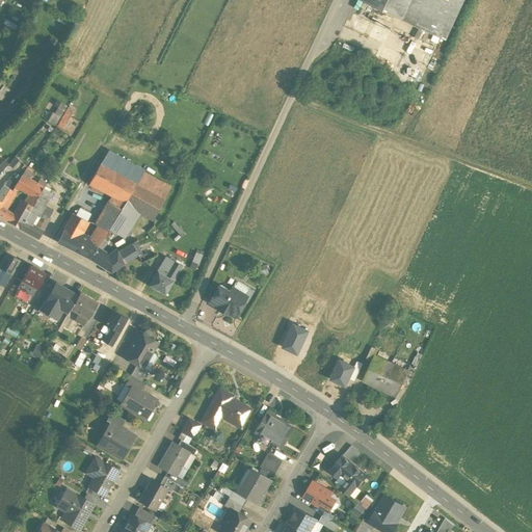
[(365,0),(365,2),(403,20),(411,0),(365,0)]
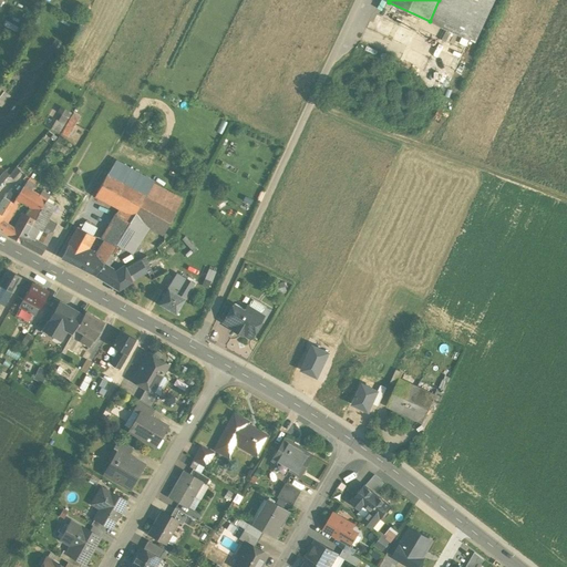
[(439,0),(430,21),(463,37),(470,40),(487,0),(439,0)]
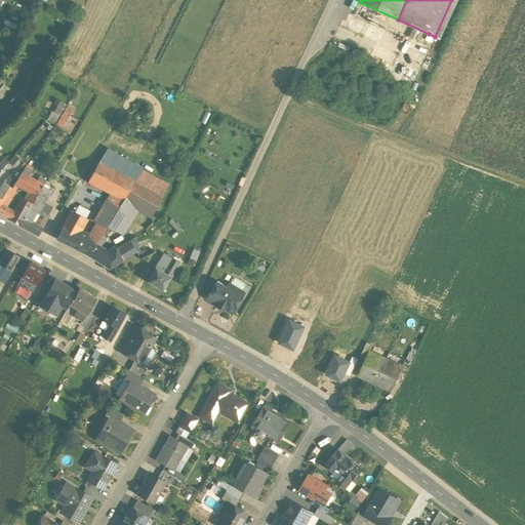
[(435,37),(429,34),(426,40),(432,42),(435,37)]
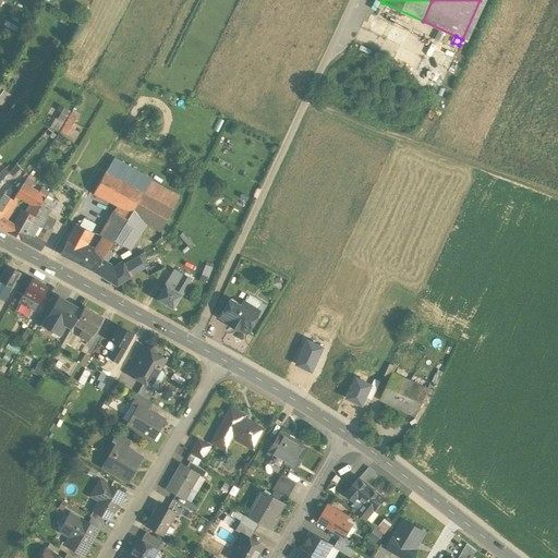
[(58,51),(48,45),(43,55),(51,61),(58,51)]
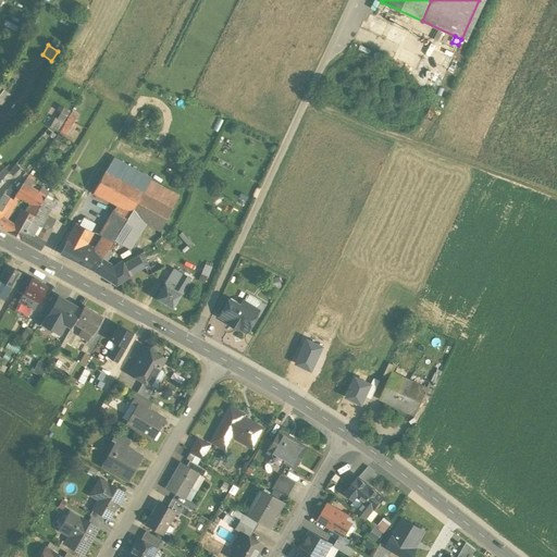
[(73,111),(60,132),(66,136),(78,115),(73,111)]
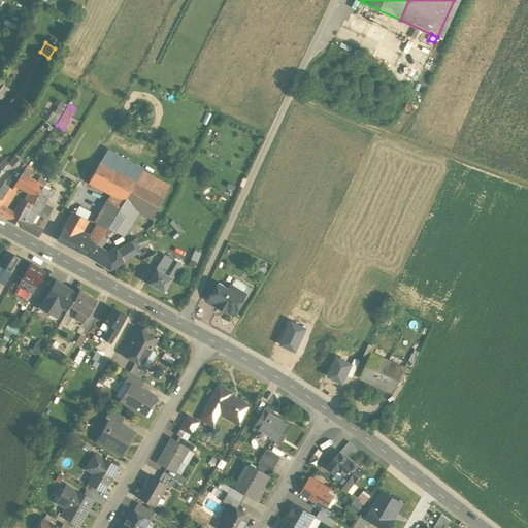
[(56,107),(48,121),(54,124),(62,110),(56,107)]
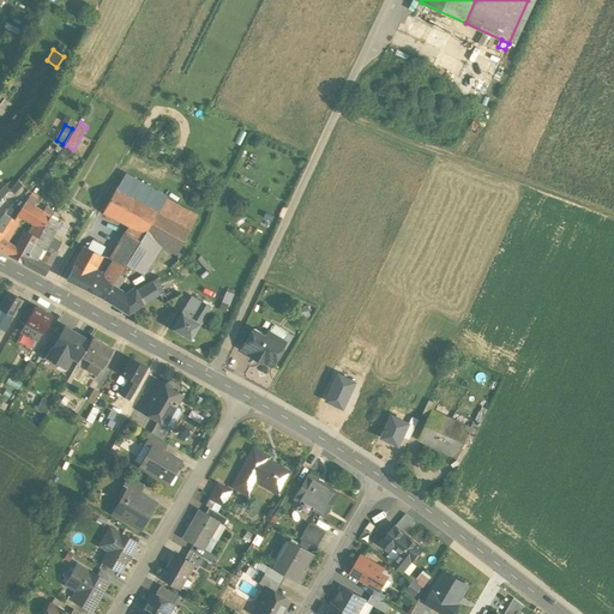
[(197,216),(124,178),(115,190),(103,211),(128,226),(142,233),(144,234),(162,245),(178,253),(197,216)]
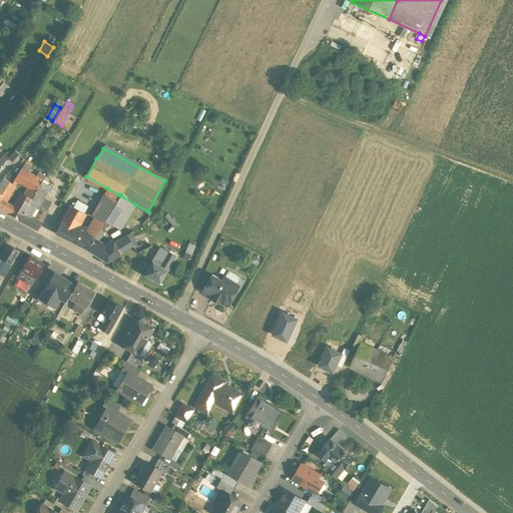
[(5,155),(0,159),(0,167),(9,158),(5,155)]
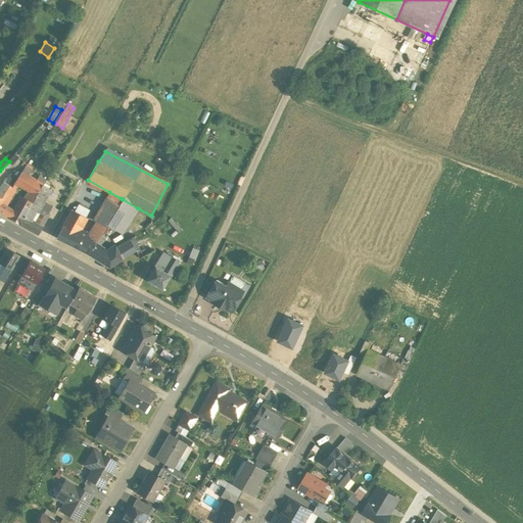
[(33,170),(27,165),(21,172),(29,177),(33,170)]
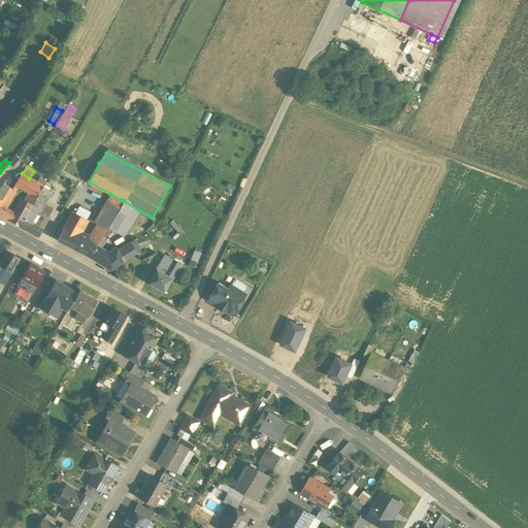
[(22,173),(14,185),(19,187),(29,193),(36,198),(42,189),(42,188),(36,183),(29,178),(22,173)]
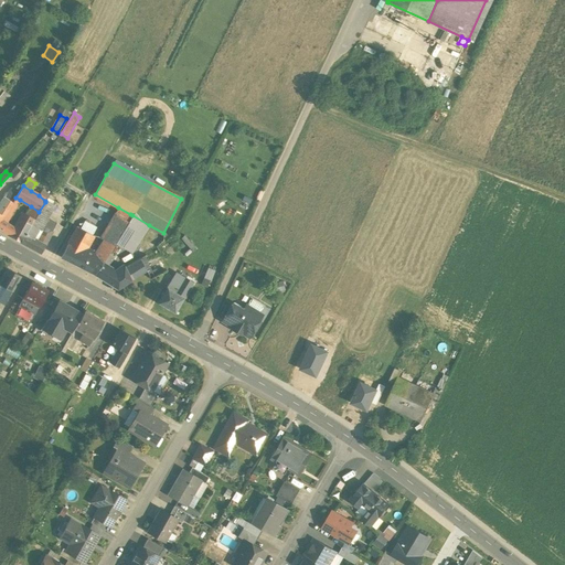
[(50,195),(42,190),(39,195),(45,201),(46,201),(50,195)]
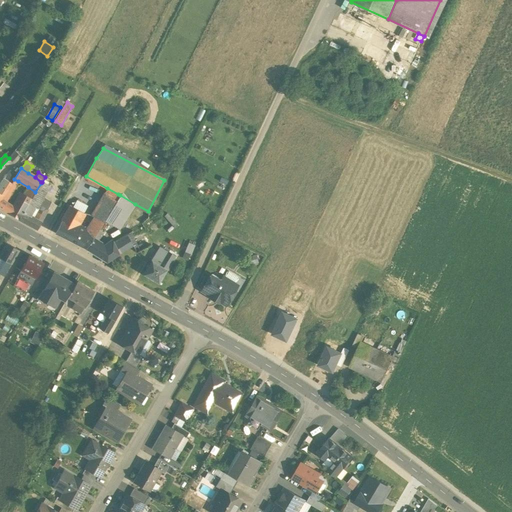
[(11,184),(4,179),(2,182),(0,184),(0,185),(8,190),(9,187),(11,184)]
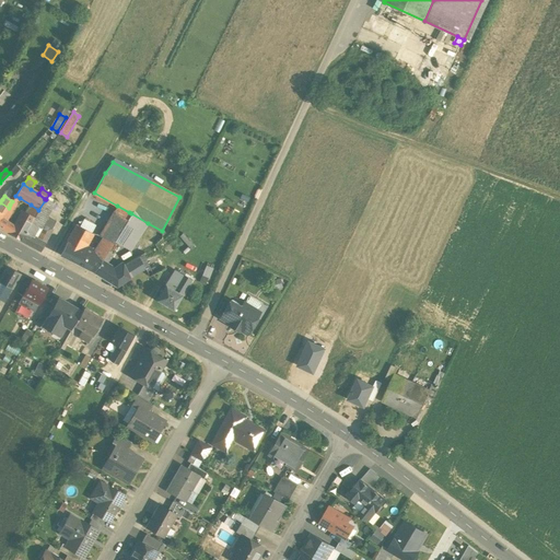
[(48,218),(55,206),(45,200),(38,210),(34,219),(31,224),(42,230),(48,218)]
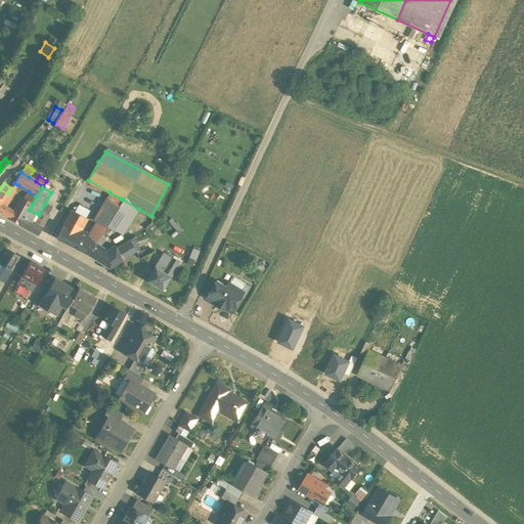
[(29,191),(25,201),(32,205),(36,197),(29,191)]
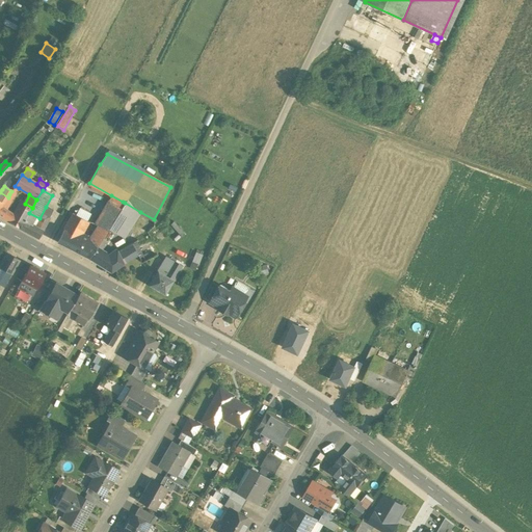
[(123,202),(111,195),(108,201),(121,209),(125,203),(123,202)]
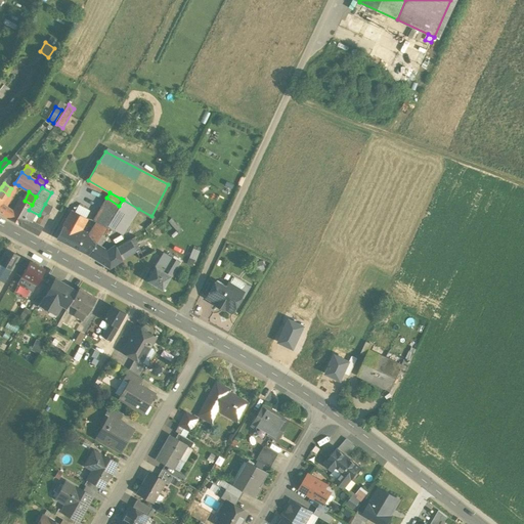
[(119,206),(106,198),(93,221),(96,223),(105,228),(106,226),(119,206)]
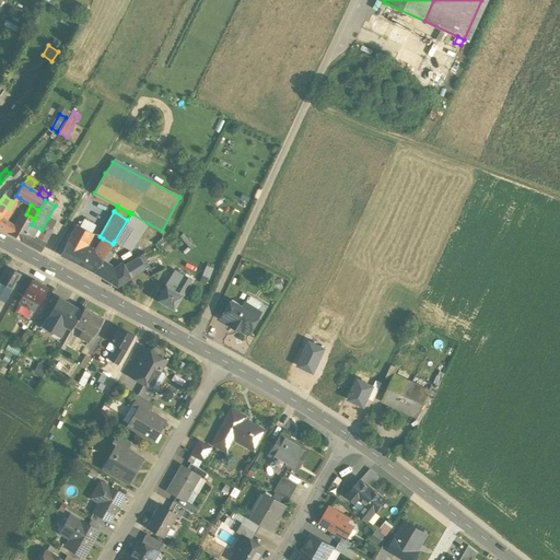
[(26,214),(23,212),(14,226),(10,234),(20,241),(31,224),(34,219),(26,214)]
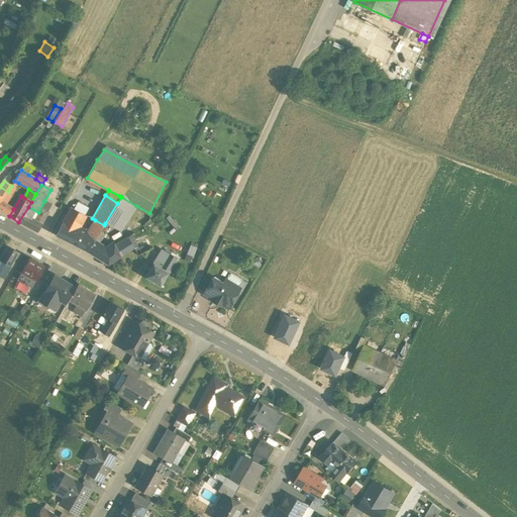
[(136,206),(121,197),(117,203),(105,223),(119,231),(120,231),(136,206)]
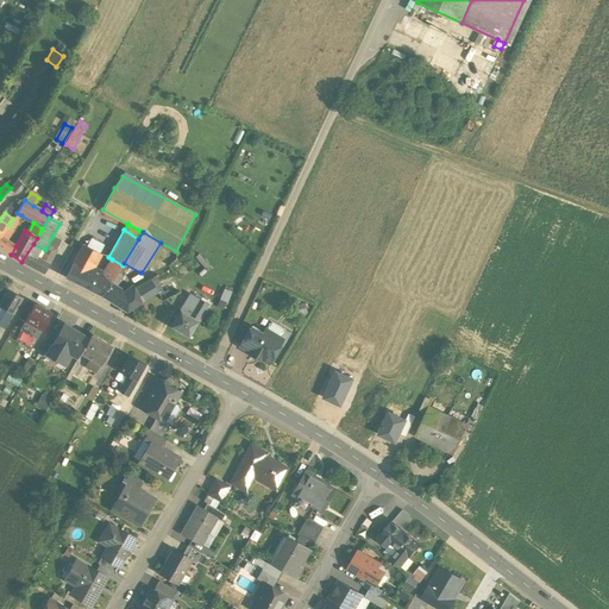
[(61,242),(52,237),(45,250),(41,261),(49,264),(61,242)]
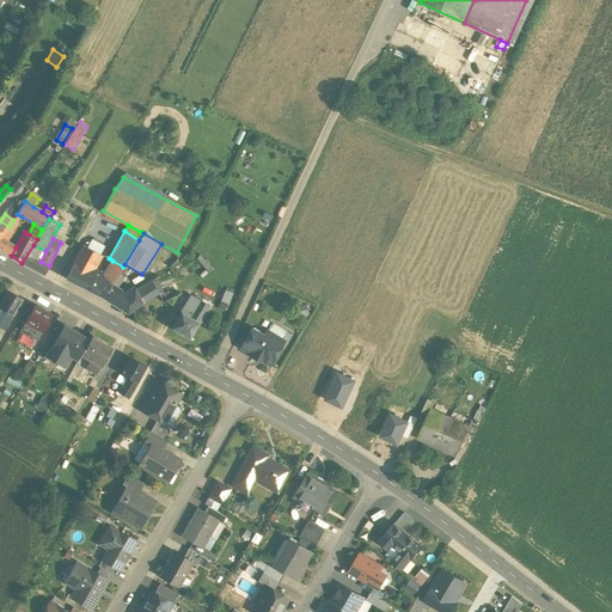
[(11,256),(16,248),(6,244),(2,250),(11,256)]
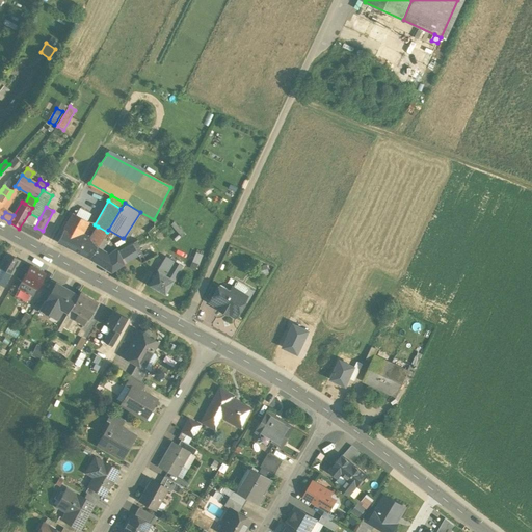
[(29,213),(19,229),(38,239),(43,231),(30,224),(35,216),(29,213)]
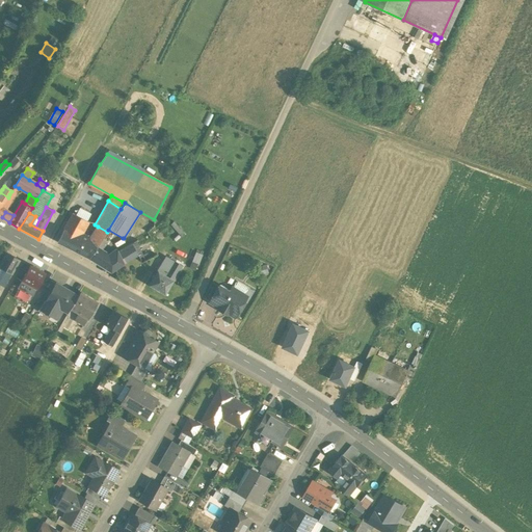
[(87,222),(72,214),(63,231),(79,239),(87,222)]
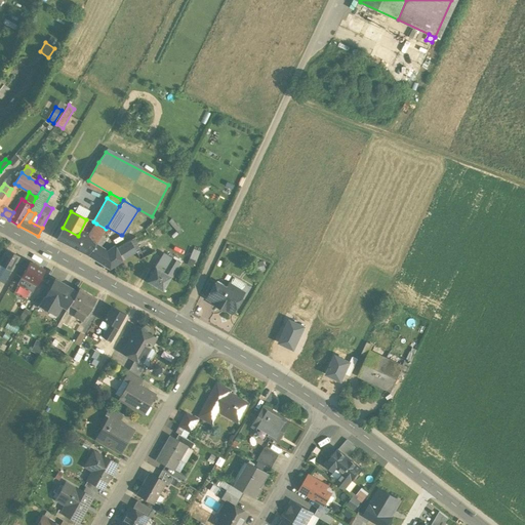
[(96,224),(84,242),(81,251),(87,255),(93,246),(101,236),(106,229),(96,224)]
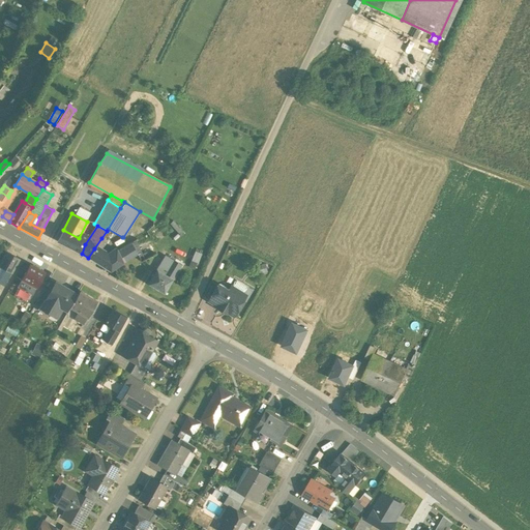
[(79,238),(63,230),(57,241),(82,254),(85,244),(79,241),(80,238),(79,238)]
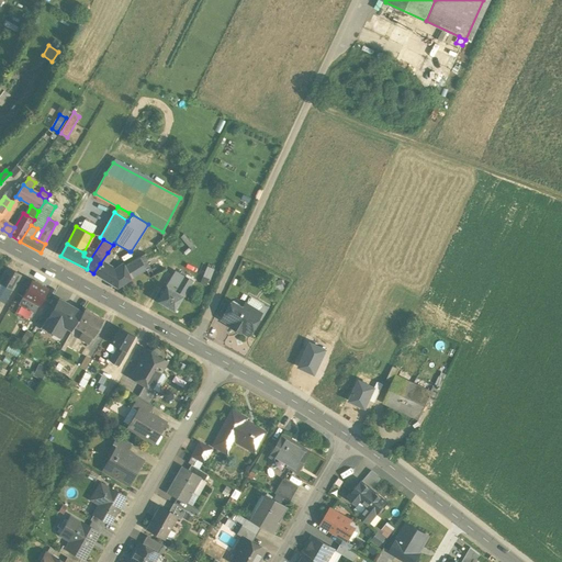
[(112,256),(108,253),(100,263),(105,267),(112,256)]
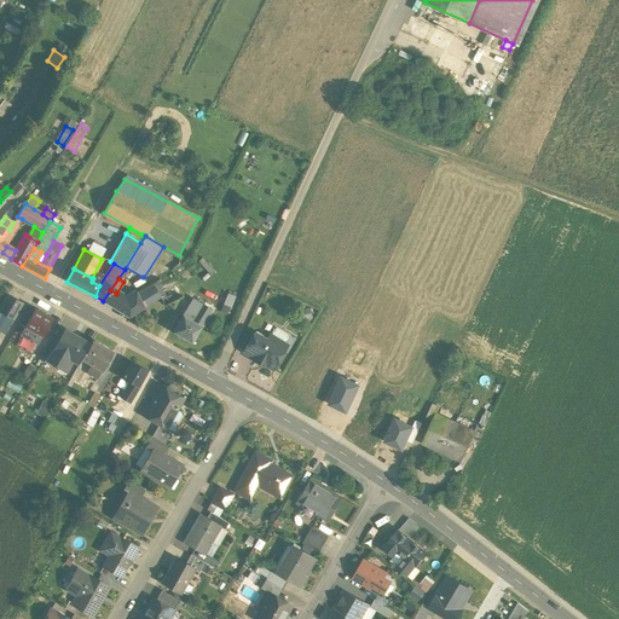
[(151,285),(137,294),(138,296),(144,307),(160,296),(151,285)]
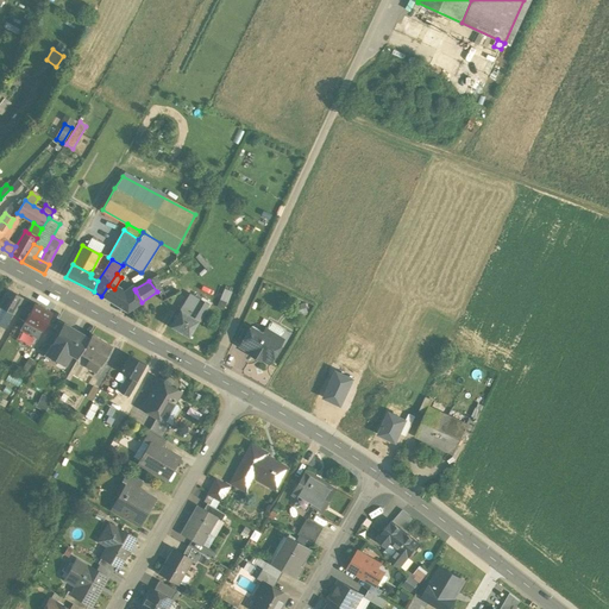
[(108,286),(101,296),(106,299),(114,289),(108,286)]
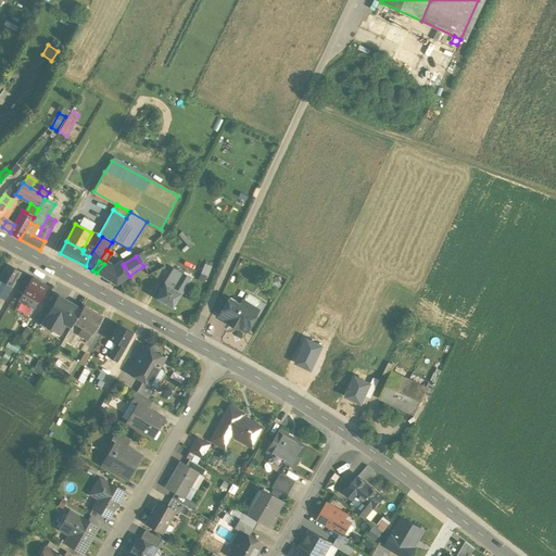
[(112,269),(103,277),(115,285),(129,276),(124,266),(122,262),(112,269)]
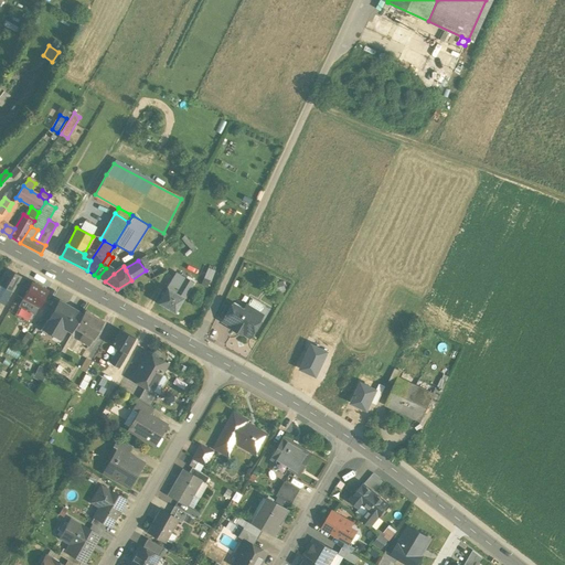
[(105,281),(114,274),(106,268),(98,277),(105,281)]
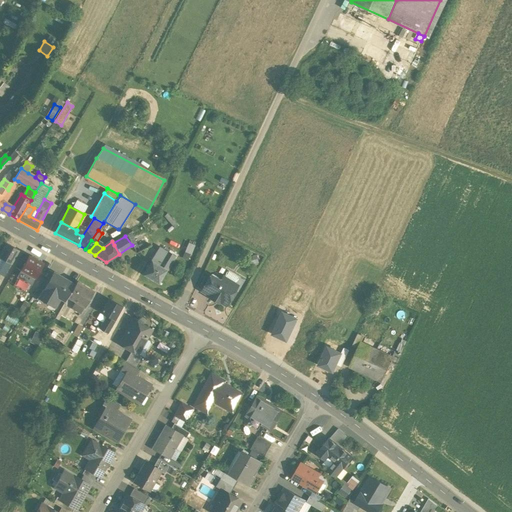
[(190,258),(195,245),(189,243),(184,256),(190,258)]
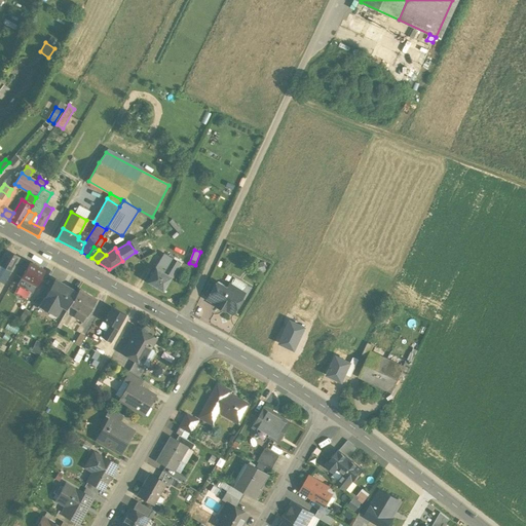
[(19,257),(6,251),(0,261),(0,265),(5,268),(10,271),(19,257)]
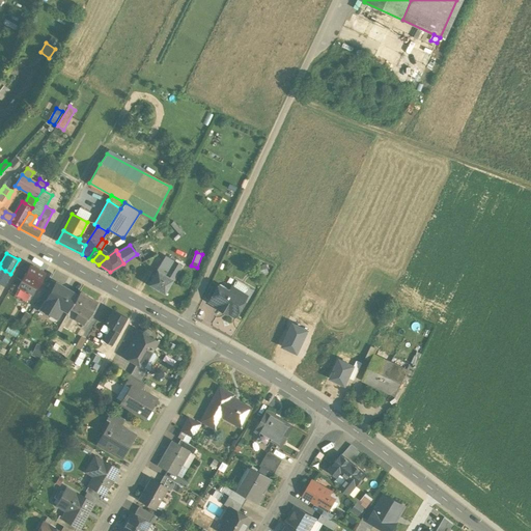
[(180,266),(166,257),(163,262),(177,271),(180,266)]
